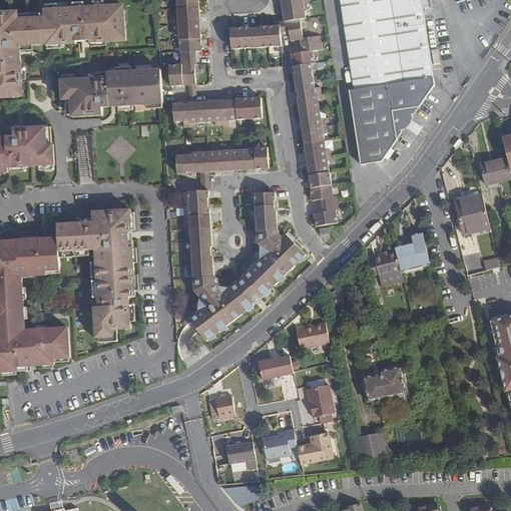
[(304,0),(281,4),(284,20),(302,17),(304,17),(302,8),(305,7),(304,0)]
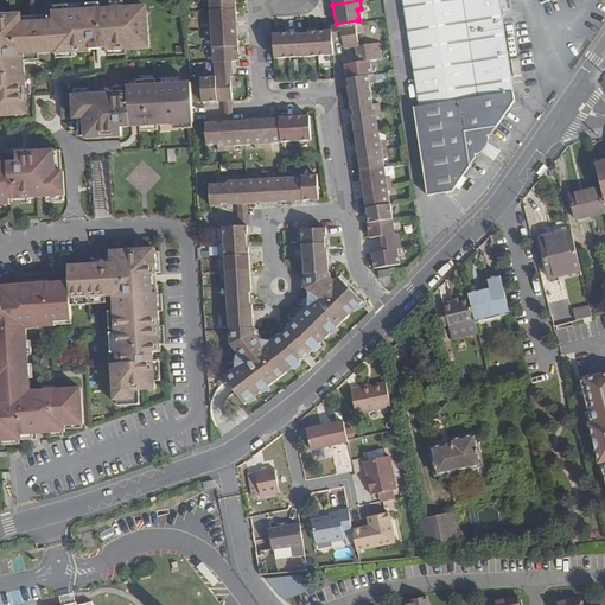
[(473,151),(477,151),(486,137),(486,133),(490,133),(513,99),(496,0),(400,0),(411,63),(418,104),(412,106),(426,195),(450,191),(473,155),(473,151)]
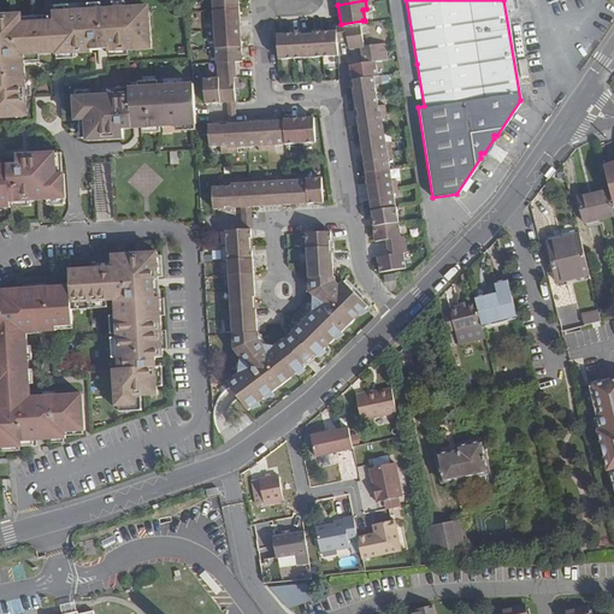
[(0,206),(9,206),(7,199),(64,196),(63,171),(54,171),(53,149),(15,152),(16,161),(0,161),(0,114),(27,113),(23,52),(54,51),(54,52),(149,46),(147,3),(52,9),(52,18),(21,19),(19,11),(0,11),(0,206)]
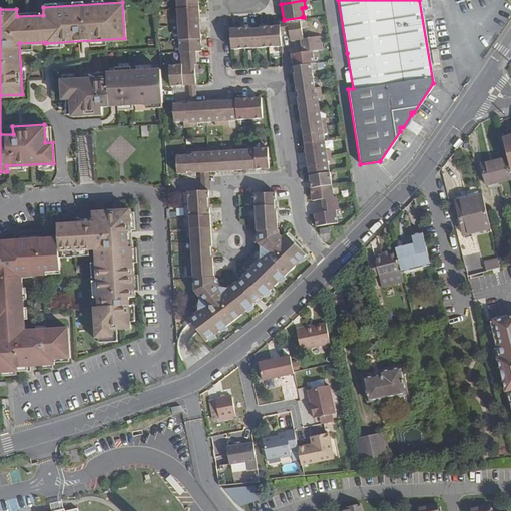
[(197,6),(178,7),(179,23),(199,22),(197,6)]
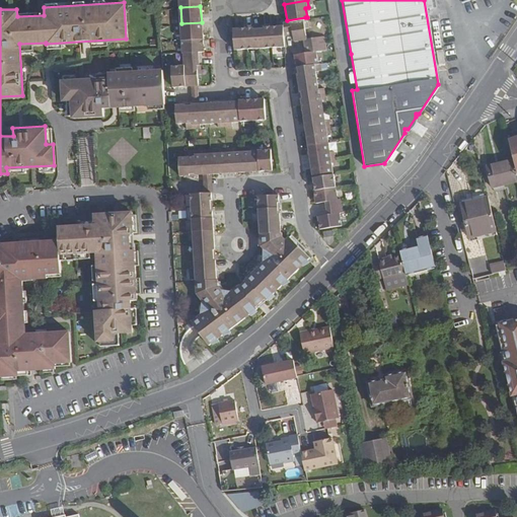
[(270,25),(271,46),(284,46),(283,34),(292,33),(293,40),(302,39),(309,38),(310,44),(327,42),(326,34),(313,37),(312,26),(306,27),(305,17),(287,20),(282,21),(282,24),(270,25)]
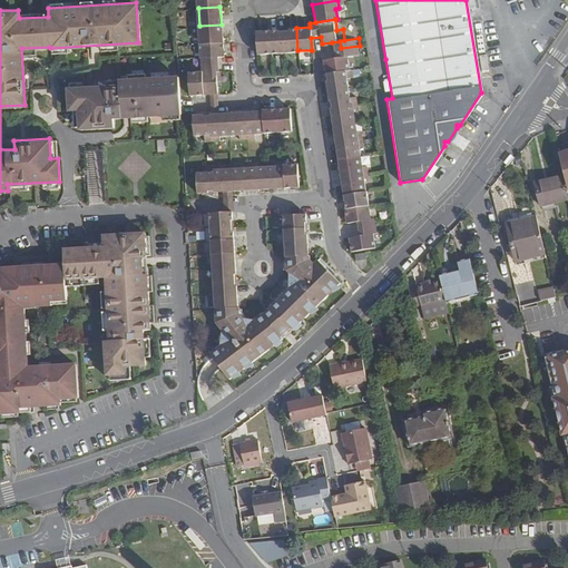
[(222,25),(199,26),(201,43),(223,42),(222,25)]
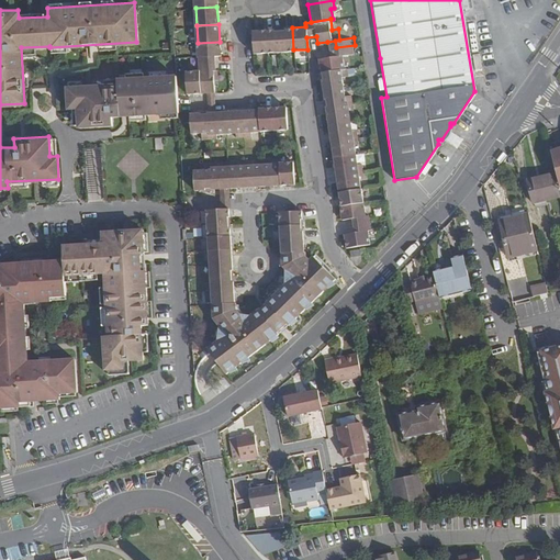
[(284,30),(279,30),(280,51),(293,49),(292,28),(284,28),(284,30)]
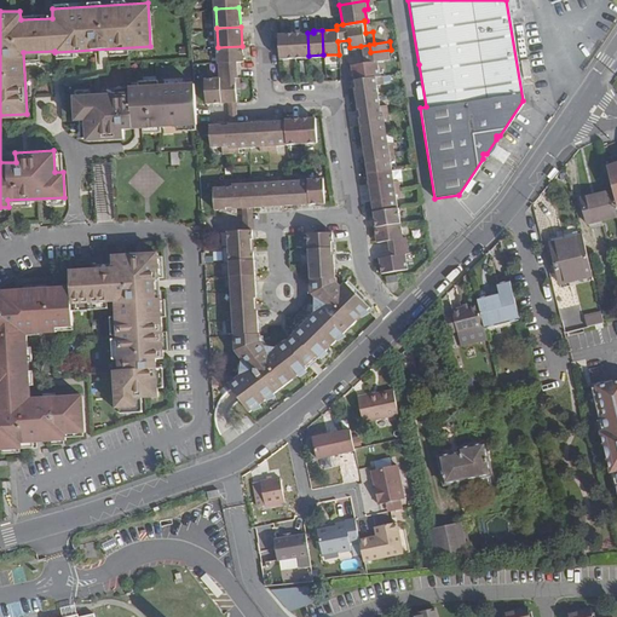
[(301,32),(289,33),(290,57),(309,56),(307,33),(301,33),(301,32)]
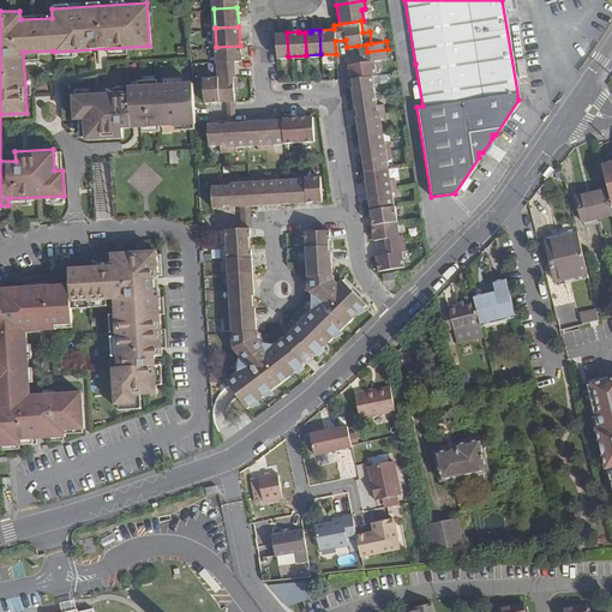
[(287,33),(275,33),(276,58),(288,57),(287,33)]
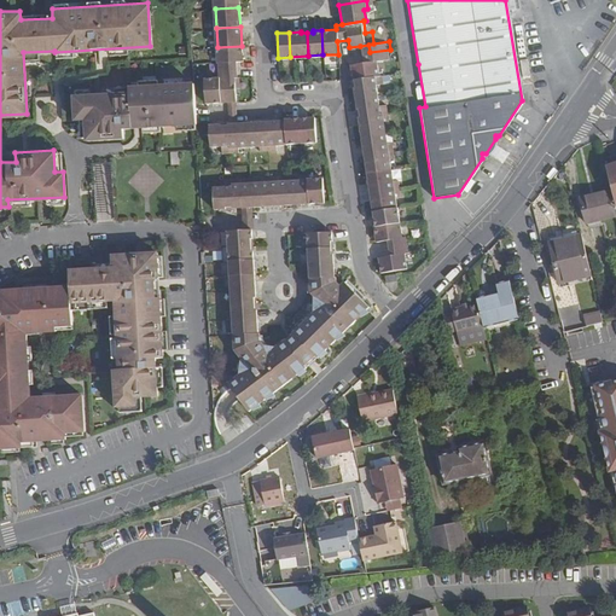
[(368,45),(360,46),(364,62),(371,60),(370,52),(368,45)]
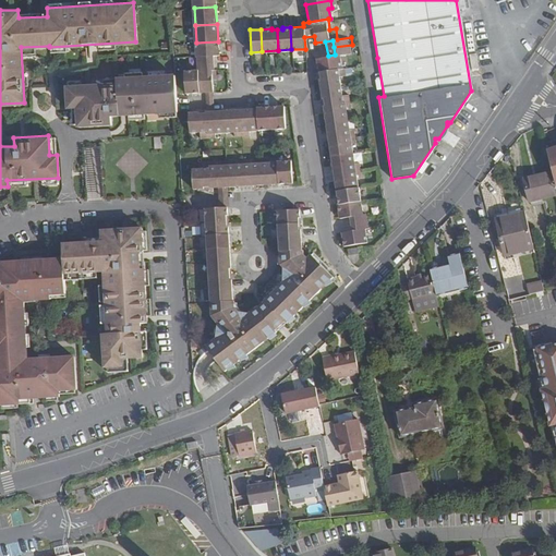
[(218,41),(196,43),(197,56),(213,55),(218,53),(218,41)]
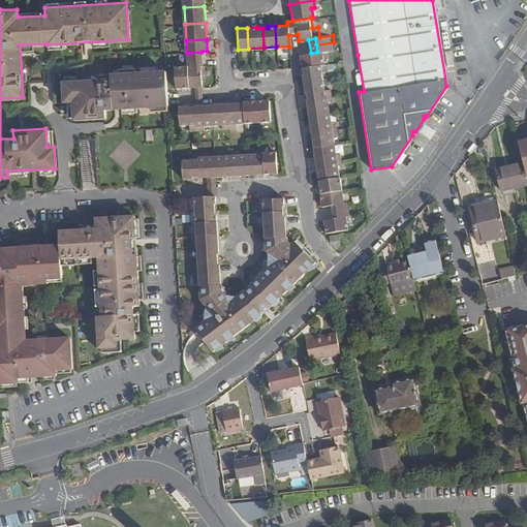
[(334,42),(316,44),(317,52),(335,50),(334,42)]
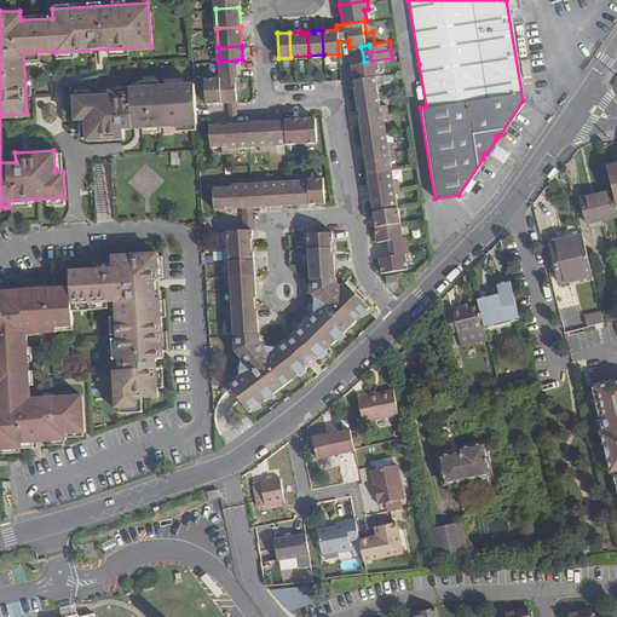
[(236,61),(219,62),(220,80),(221,102),(228,102),(235,101),(236,101),(235,87),(238,87),(238,76),(236,76),(236,61)]
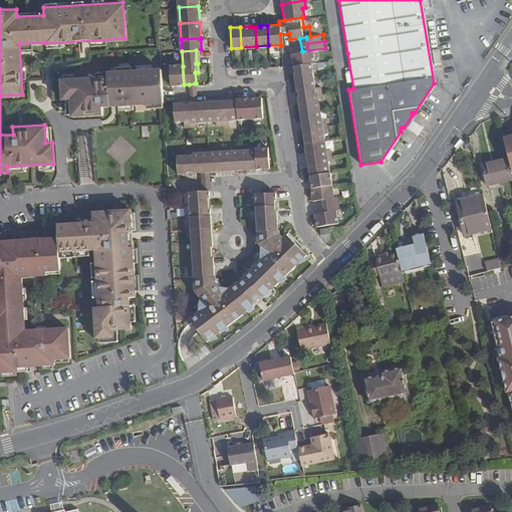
[(294,65),(310,63),(308,50),(302,51),(290,52),(292,65),(294,65)]
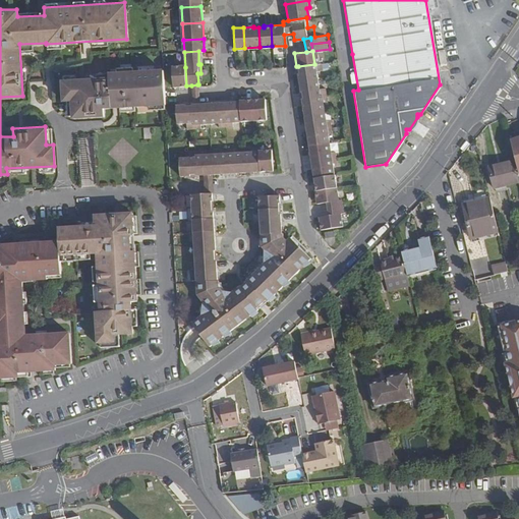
[(297,72),(299,82),(316,79),(314,64),(298,66),(299,72),(297,72)]
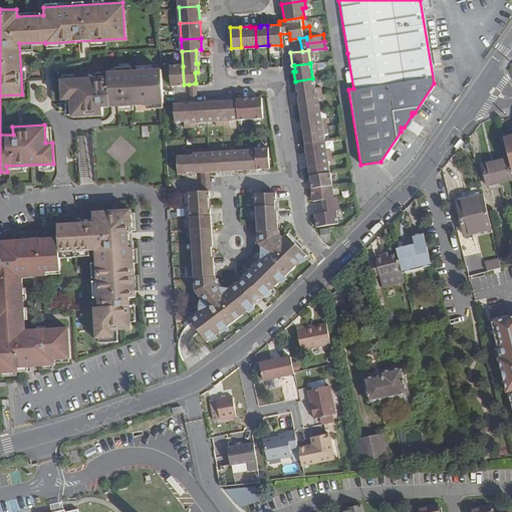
[(170,85),(184,84),(183,66),(169,67),(170,85)]
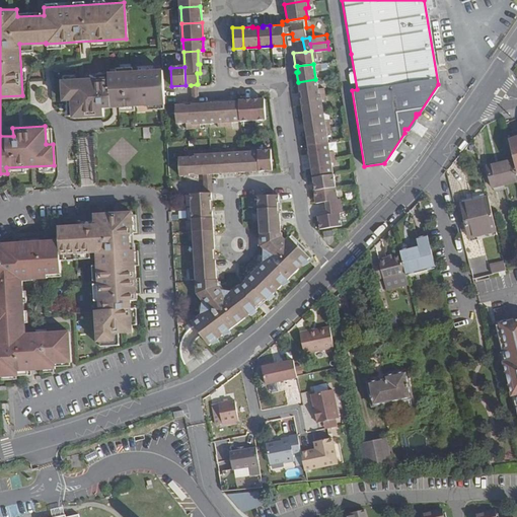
[(61,79),(61,99),(70,98),(71,117),(101,115),(101,106),(162,103),(160,68),(107,71),(107,76),(61,79)]
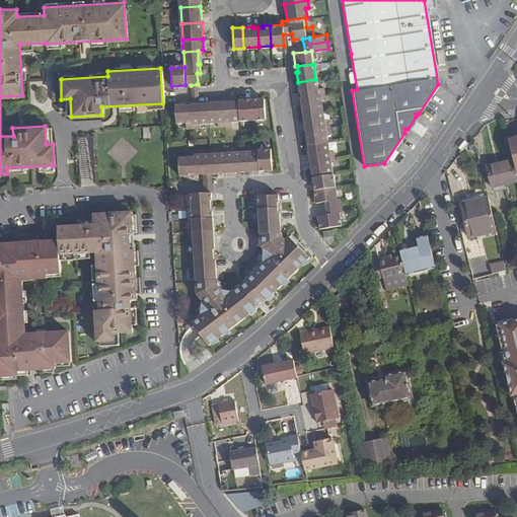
[(318,79),(298,82),(299,91),(300,90),(301,97),(317,94),(316,86),(319,85),(318,79)]
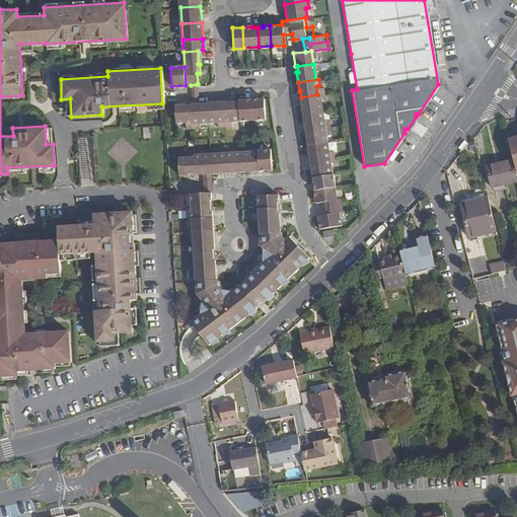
[(301,97),(300,97),(302,113),(323,109),(322,102),(319,103),(317,94),(301,97)]
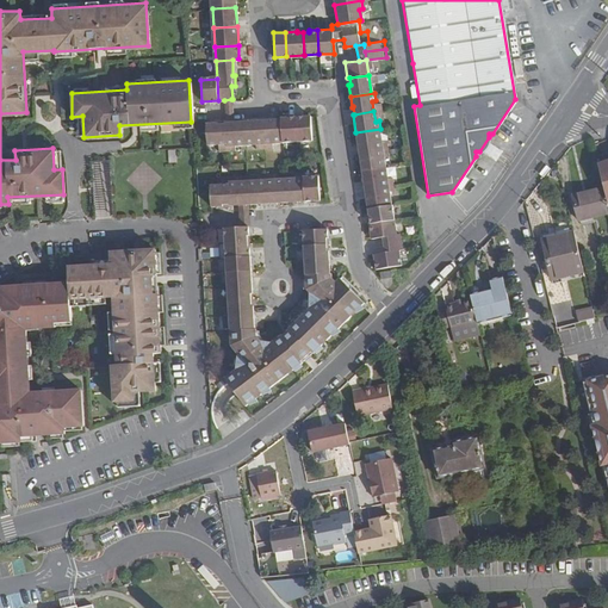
[(310,115),(295,116),(296,140),(311,140),(310,115)]
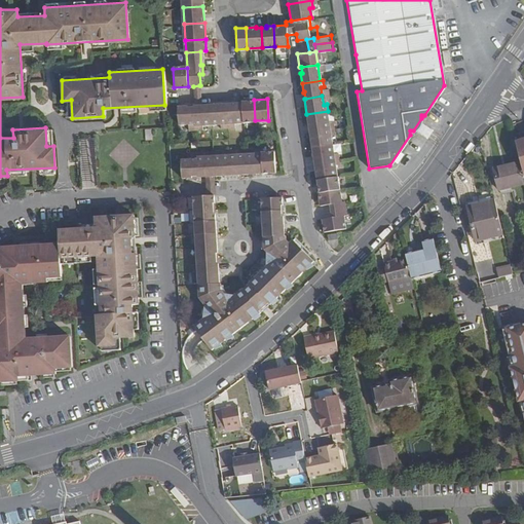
[(254,100),(241,101),(242,121),(255,120),(254,100)]
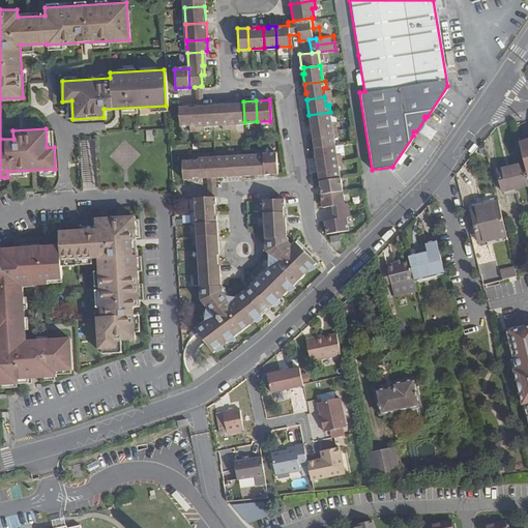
[(243,103),(230,104),(231,126),(238,126),(238,123),(244,122),(243,103)]
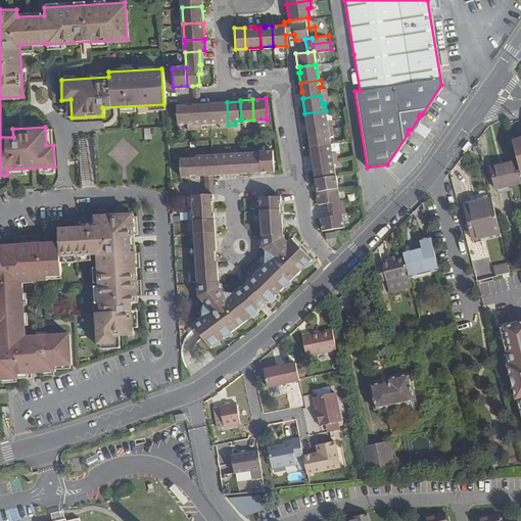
[(227,102),(208,103),(209,123),(221,122),(221,126),(228,125),(227,102)]
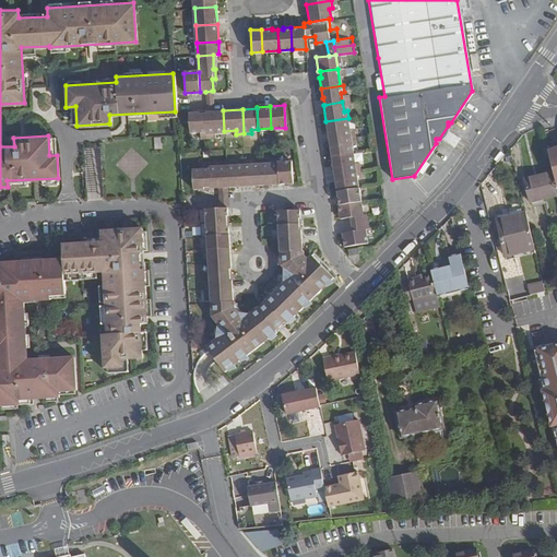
[(223,110),(205,111),(206,135),(214,135),(214,131),(224,131),(223,110)]
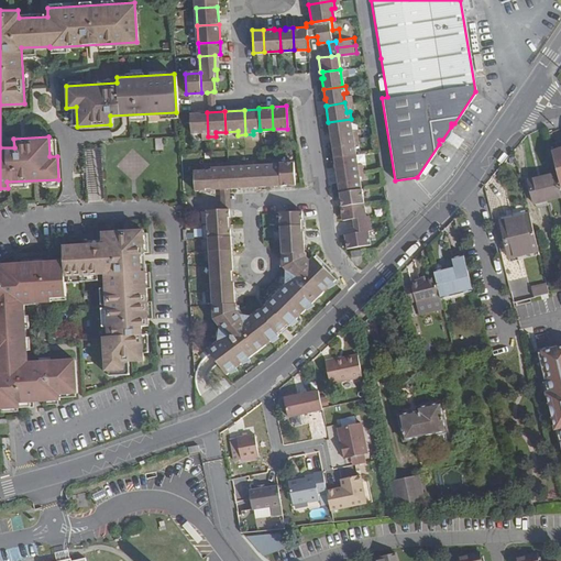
[(207,112),(189,112),(190,132),(200,132),(200,136),(208,136),(207,112)]
